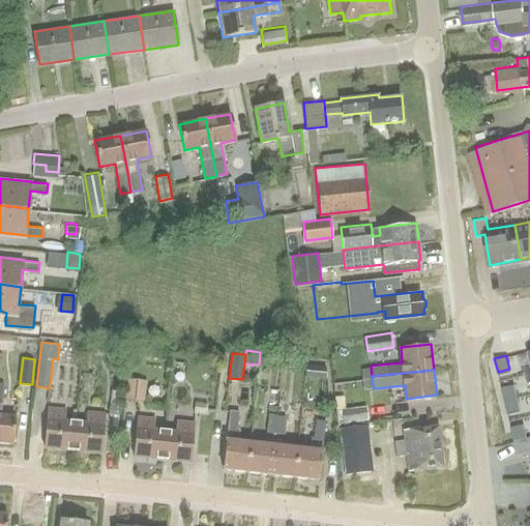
[(325,372),(307,371),(306,385),(324,387),(325,372)]
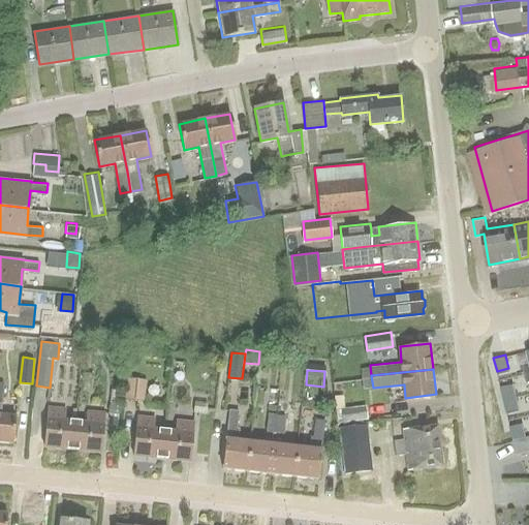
[(82,385),(91,387),(92,373),(83,372),(82,385)]
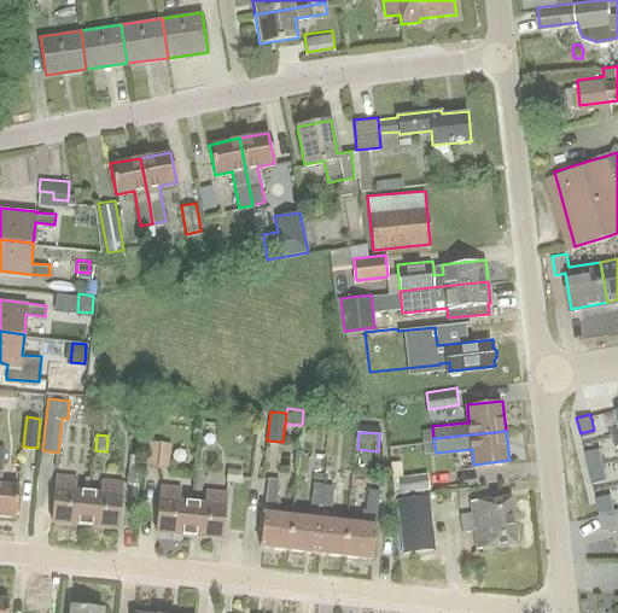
[(161,470),(164,437),(151,435),(146,468),(161,470)]
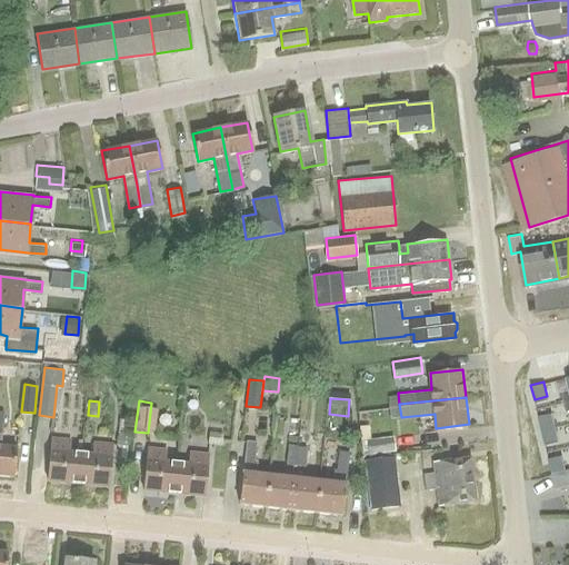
[(1,444),(5,410),(0,409),(0,472),(13,474),(17,445),(1,444)]
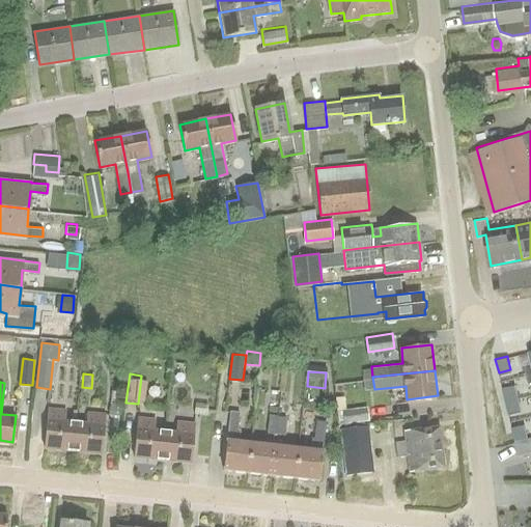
[(514,384),(502,387),(505,399),(518,396),(514,384)]
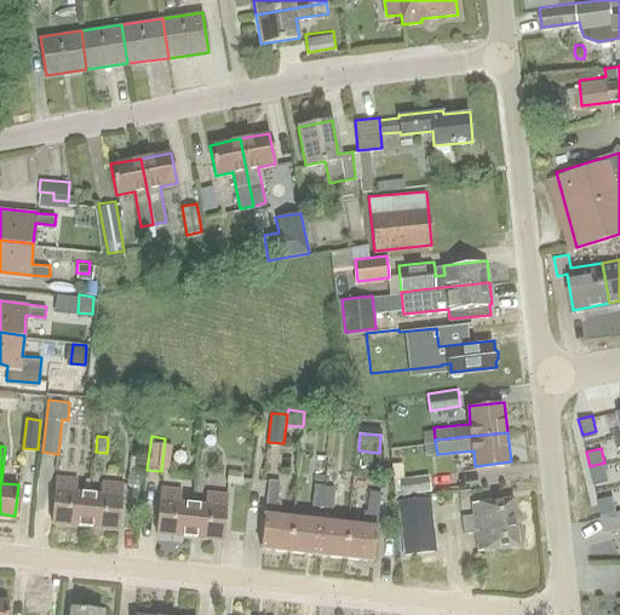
[(357,466),(377,467),(378,453),(359,452),(357,466)]
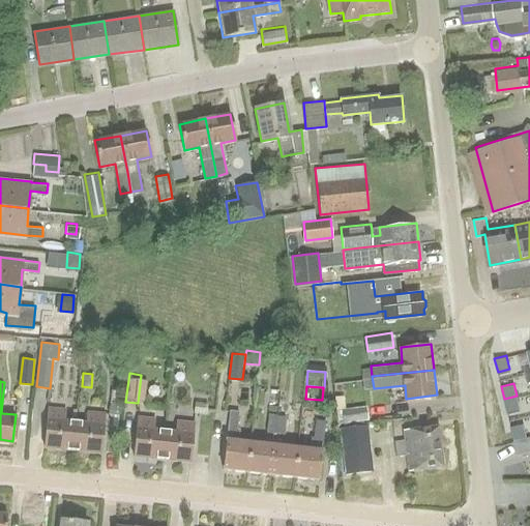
[(517,396),(504,399),(507,411),(520,408),(517,396)]
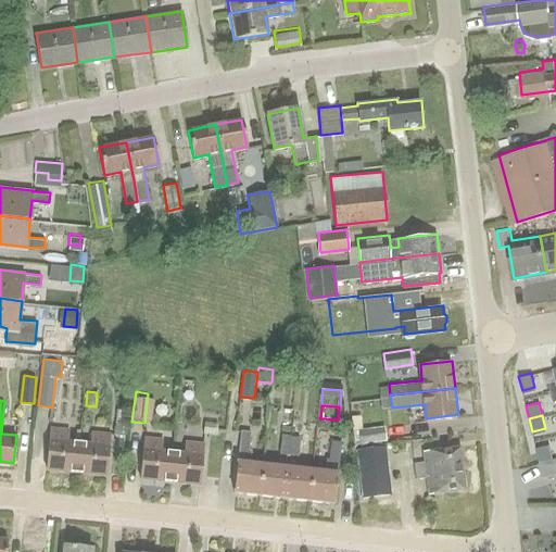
[(125,433),(126,419),(116,418),(115,433),(125,433)]
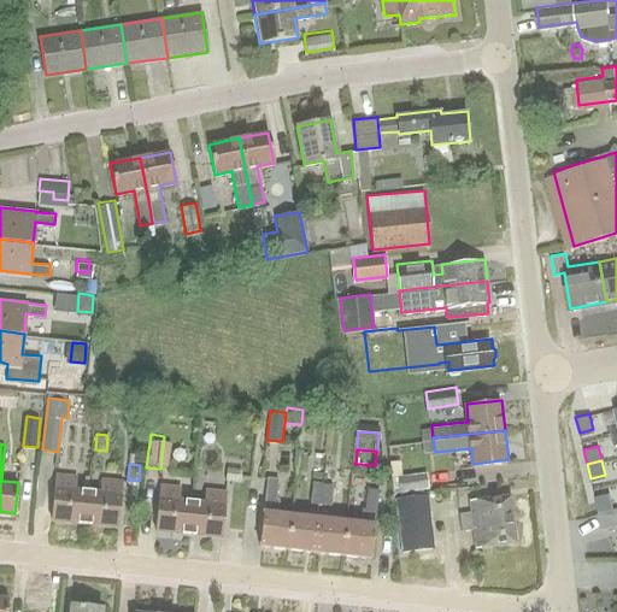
[(335,482),(338,465),(325,464),(323,481),(335,482)]
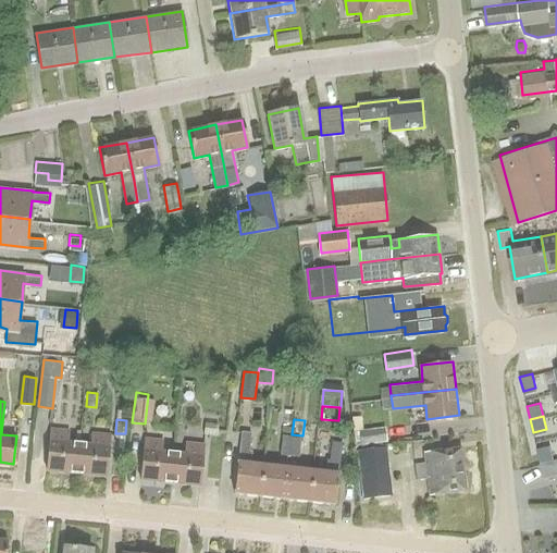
[(387,439),(385,425),(358,429),(360,442),(387,439)]
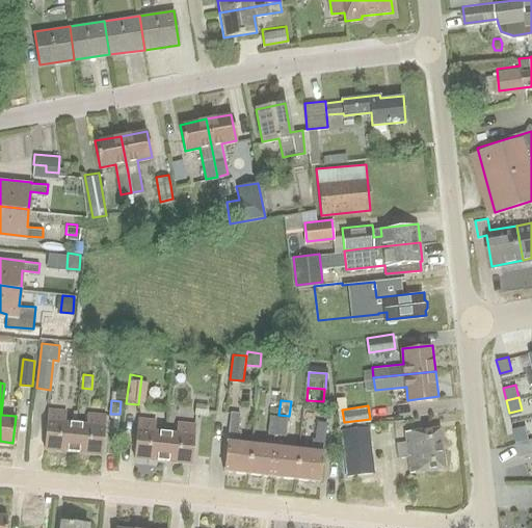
[(73,449),(76,422),(64,421),(67,408),(50,406),(46,446),(73,449)]
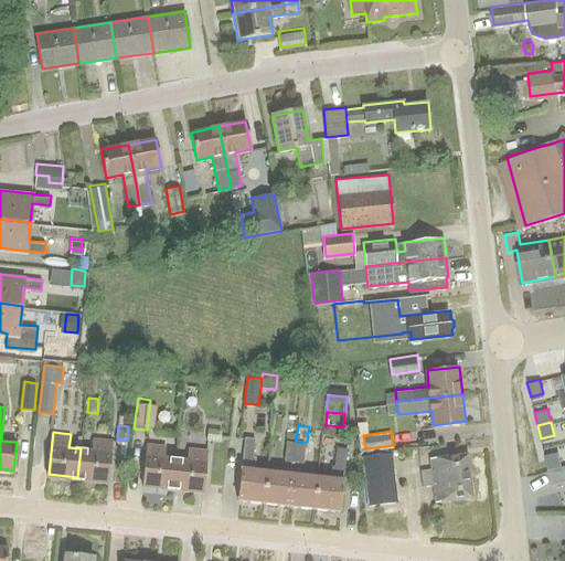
[(107,480),(113,437),(94,435),(93,450),(81,448),(77,477),(107,480)]
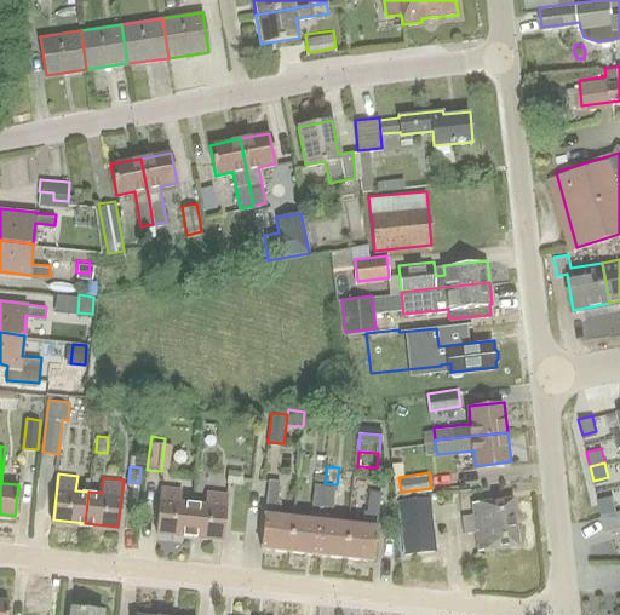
[(262,546),(290,549),(293,515),(277,512),(281,478),(269,477),(262,546)]
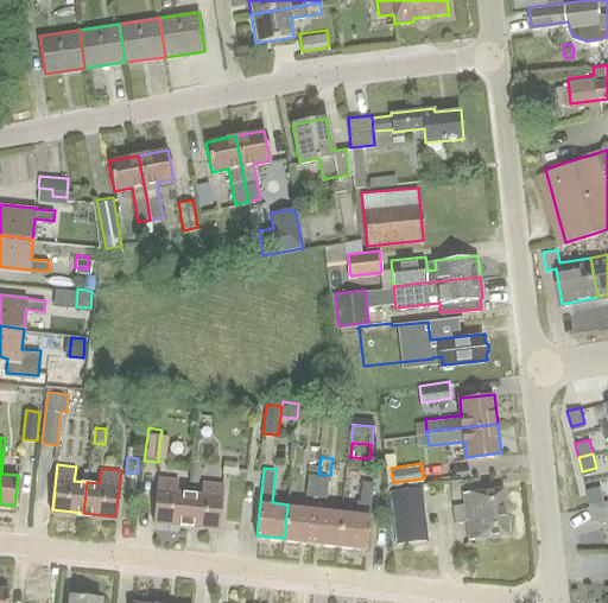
[(316,494),(318,474),(309,474),(308,493),(316,494)]
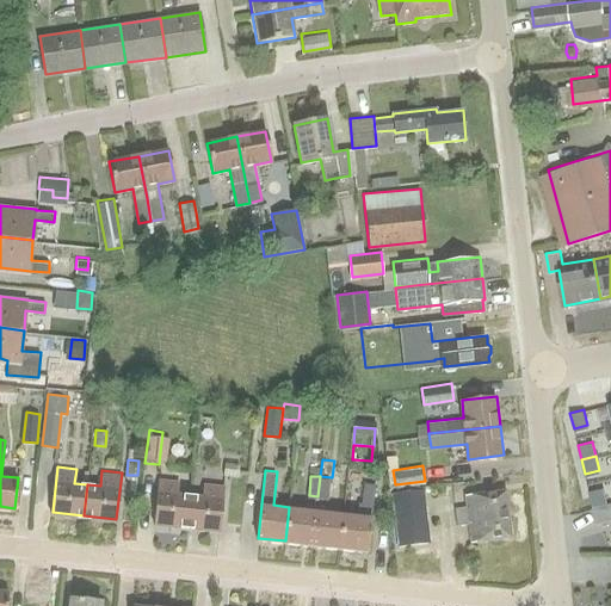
[(331,498),(332,477),(320,476),(318,496),(331,498)]
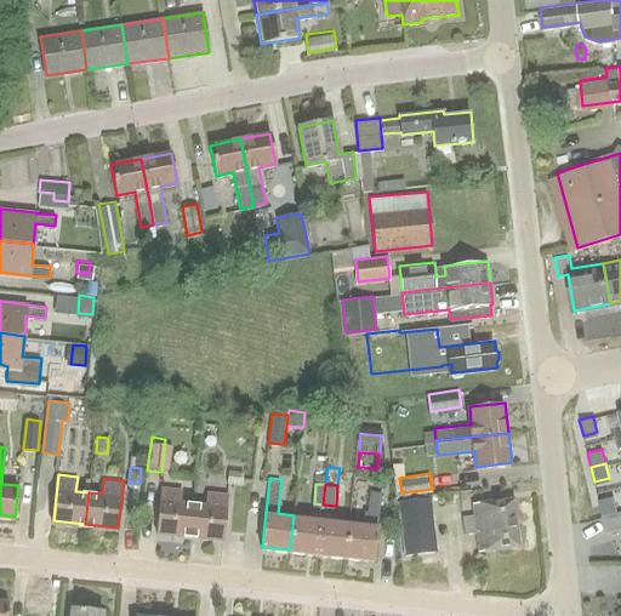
[(191,535),(194,503),(180,501),(182,486),(164,485),(158,531),(191,535)]
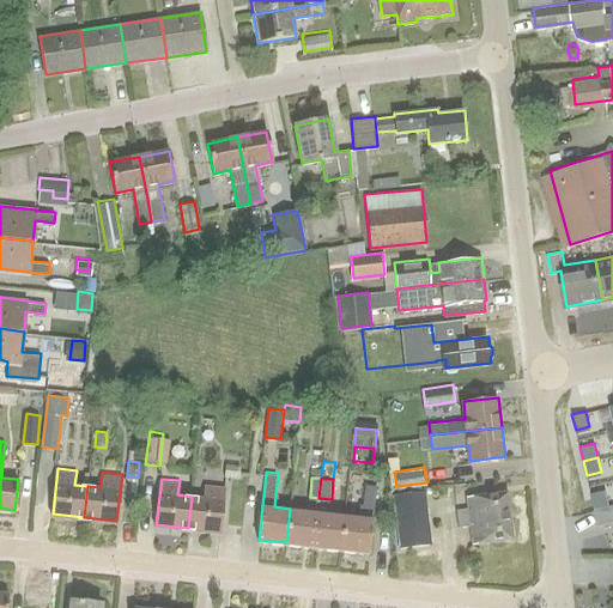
[(370,552),(377,484),(366,482),(363,516),(345,515),(341,548),(370,552)]
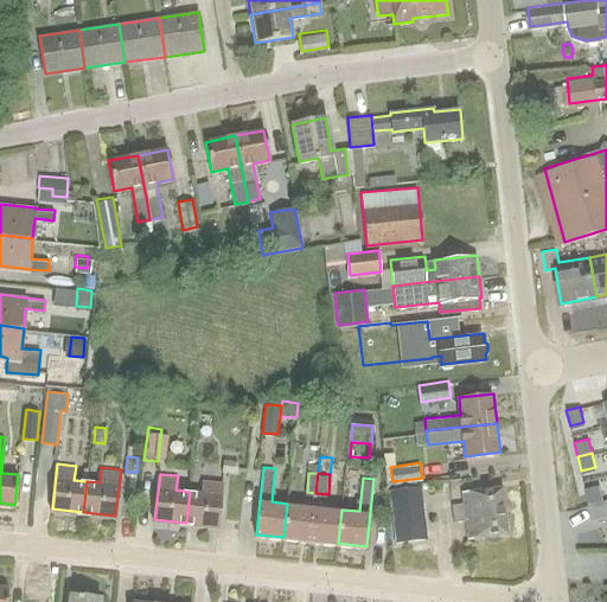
[(217,526),(222,481),(203,479),(200,493),(190,492),(186,523),(217,526)]
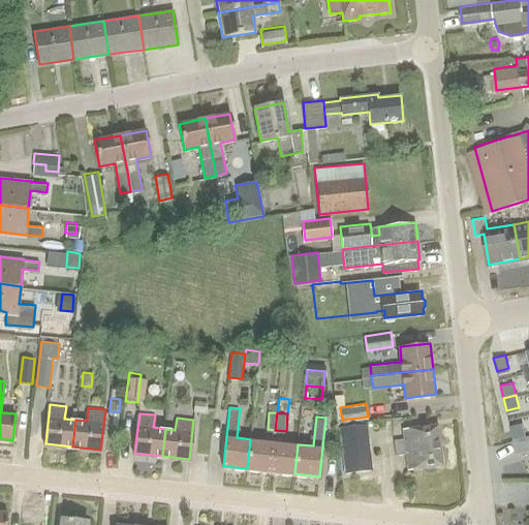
[(367,422),(338,425),(343,459),(372,456),(367,422)]
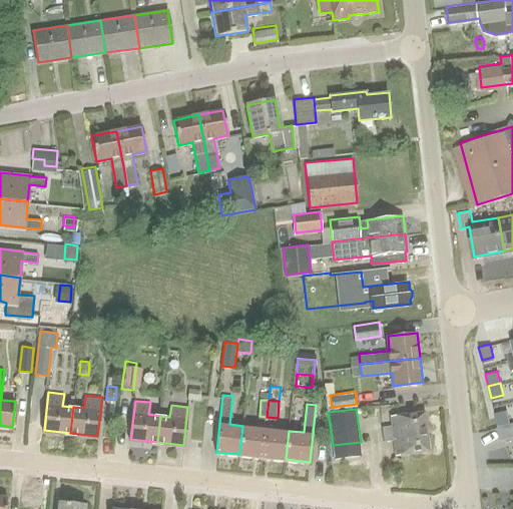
[(506,409),(494,412),(497,425),(509,422),(509,421),(506,409)]
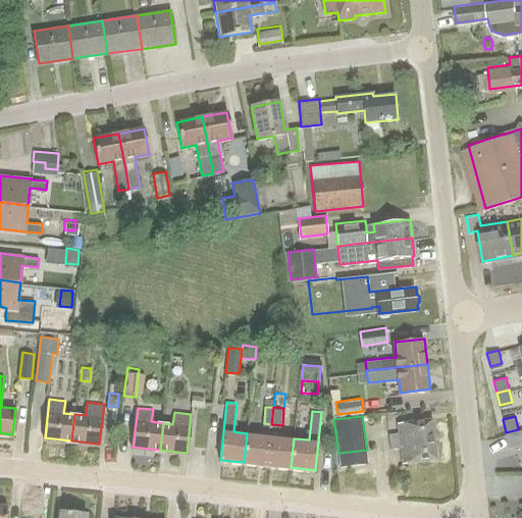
[(398,421),(399,431),(388,432),(390,448),(401,447),(402,461),(437,457),(433,417),(398,421)]
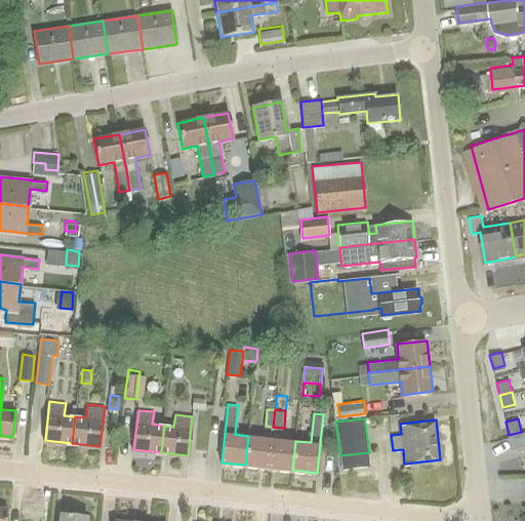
[(269,468),(272,438),(248,436),(245,465),(269,468)]
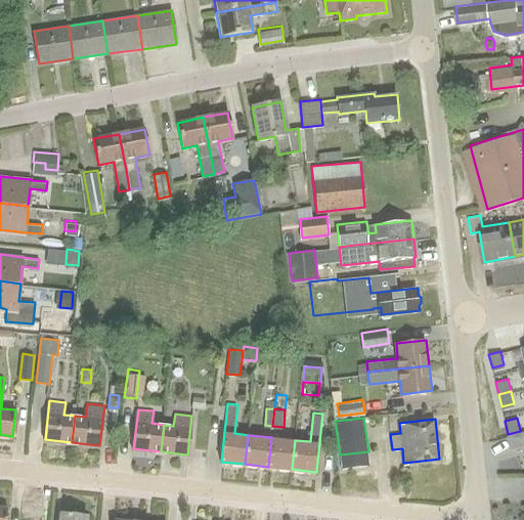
[(292,469),(295,440),(271,437),(268,467),(292,469)]
